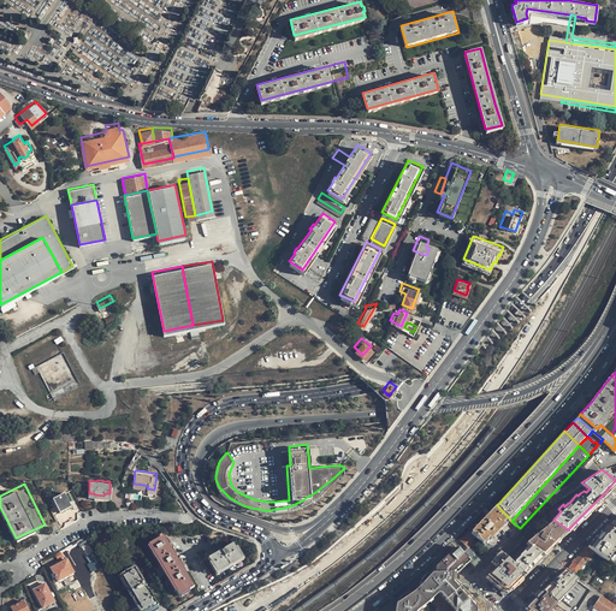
[(71,502),(65,487),(53,493),(60,508),(71,502)]
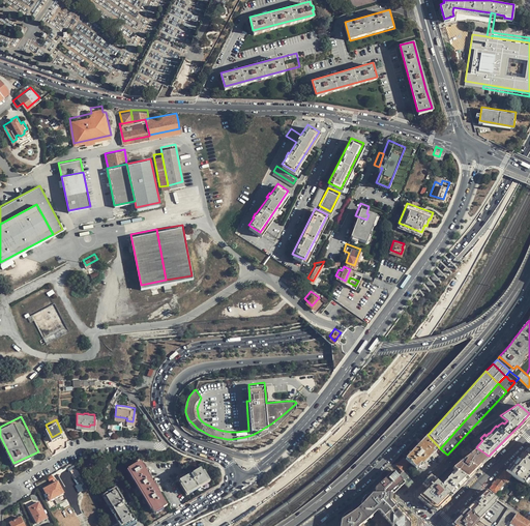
[(469,438),(466,441),(473,445),(483,434),(480,431),(478,434),(477,433),(473,437),(471,439),(470,439),(469,438)]
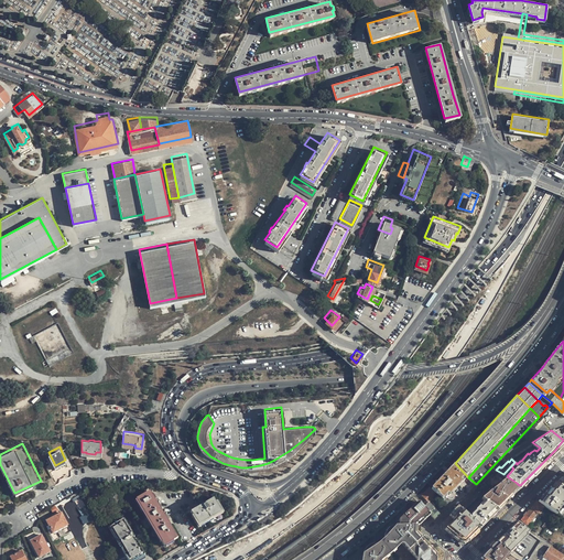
[(442,497),(444,499),(467,476),(455,463),(443,475),(431,487),(442,497)]
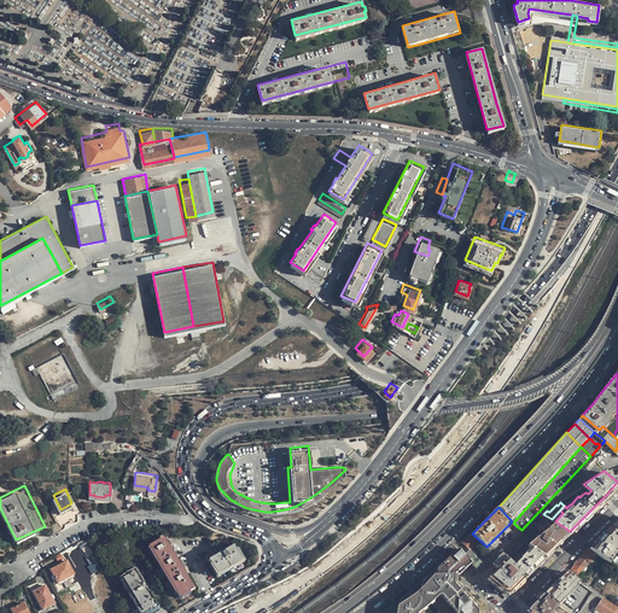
[(592,548),(617,566),(617,515),(613,521),(605,533),(604,533),(600,537),(598,541),(596,539),(592,548)]
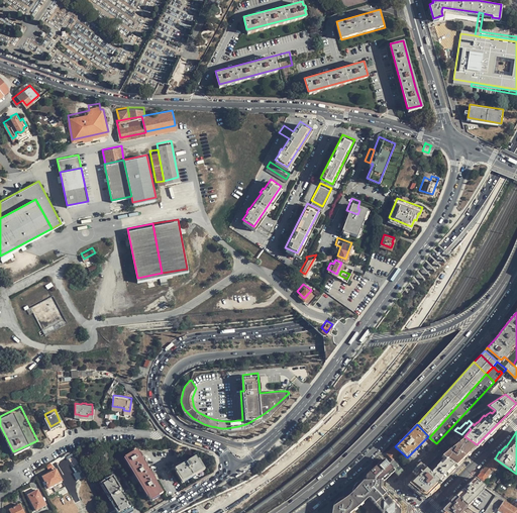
[(448,449),(441,455),(444,457),(455,464),(458,458),(459,459),(461,456),(462,456),(466,453),(466,451),(468,449),(469,449),(472,447),(472,444),(474,442),(464,436),(463,438),(461,438),(456,442),(455,445),(454,445),(450,448),(449,450),(448,449)]
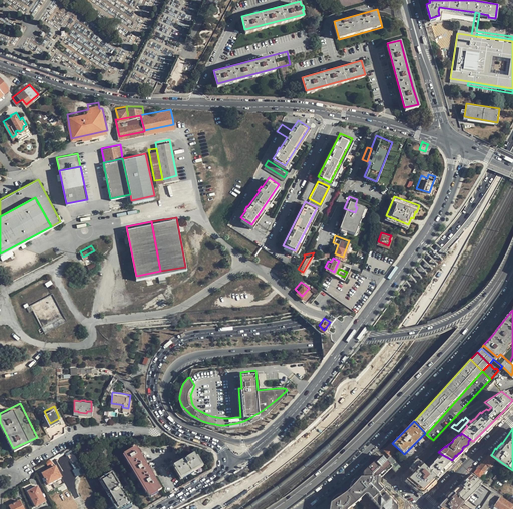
[(465,448),(472,441),(470,439),(468,441),(468,444),(465,446),(464,446),(462,448),(462,450),(459,453),(458,453),(456,456),(455,455),(452,460),(453,460),(465,448)]
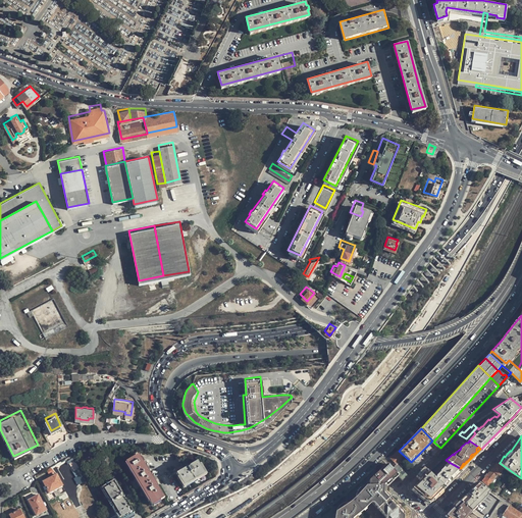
[(138,449),(137,448),(136,449),(135,448),(135,449),(134,448),(133,449),(133,450),(132,450),(133,451),(122,456),(149,503),(164,494),(138,449)]
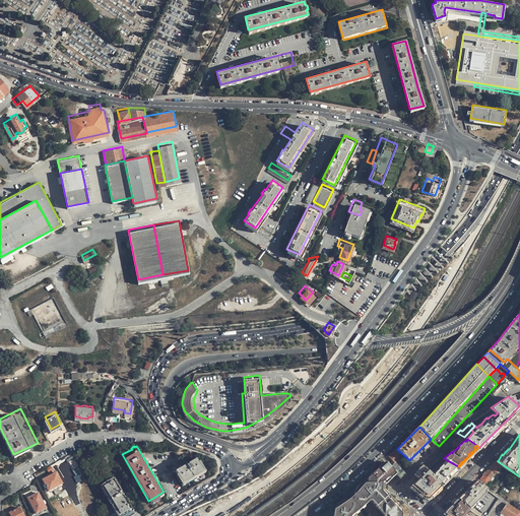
[(396,448),(389,455),(394,462),(395,461),(398,458),(402,462),(407,458),(397,449),(396,448)]
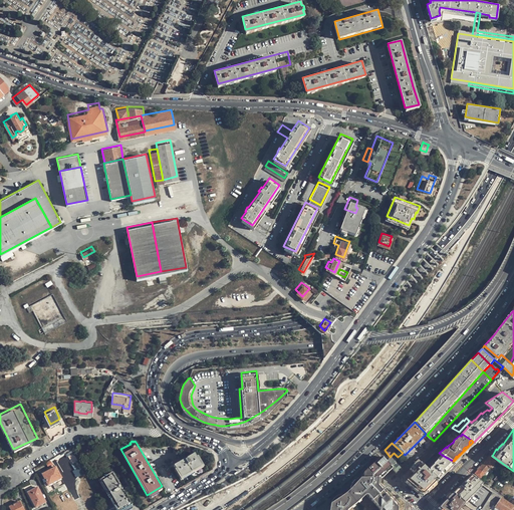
[(436,451),(430,447),(416,458),(418,460),(422,464),(436,451)]
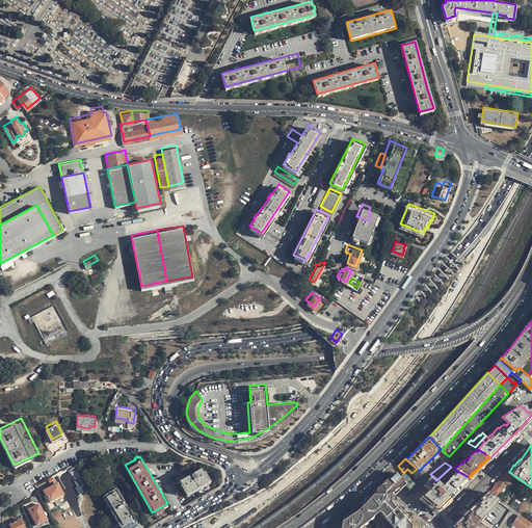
[(71,468),(75,476),(81,474),(77,466),(71,468)]
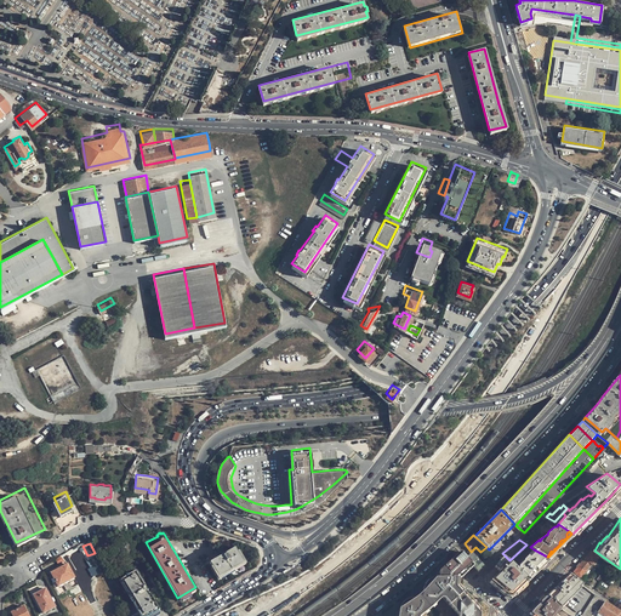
[(217,574),(245,558),(235,543),(221,552),(210,559),(217,574)]
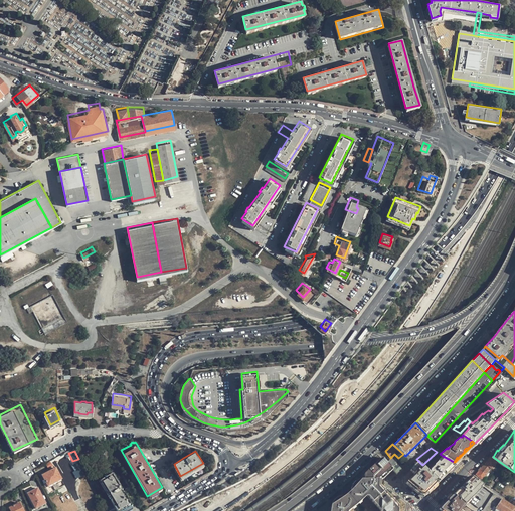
[(382,458),(391,467),(396,463),(391,457),(390,458),(385,451),(380,455),(382,458)]
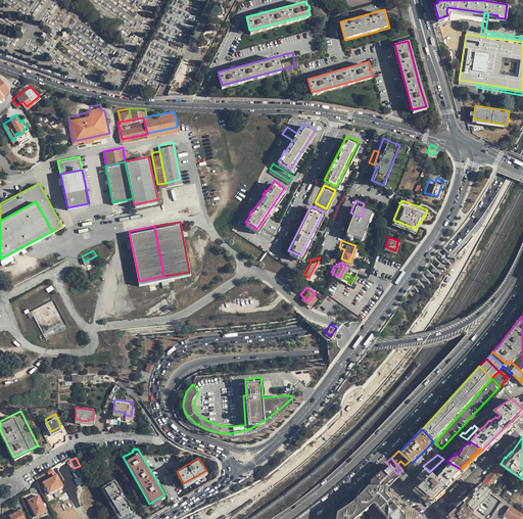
[(505,467),(496,462),(491,468),(497,472),(498,473),(505,467)]
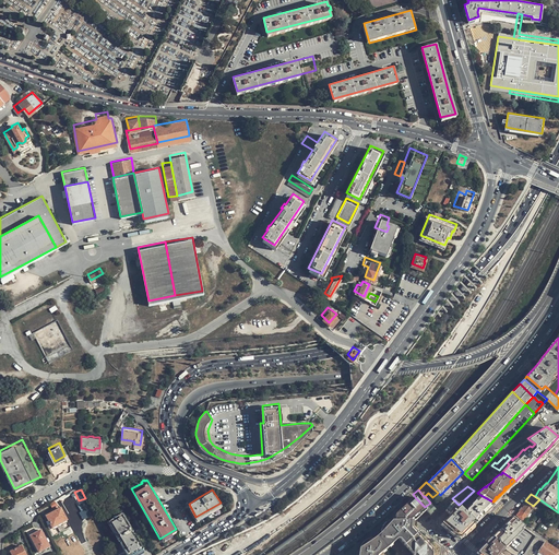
[(486,510),(494,503),(494,502),(492,502),(480,495),(475,500),(475,499),(471,504),(472,505),(466,510),(477,520),(486,510)]
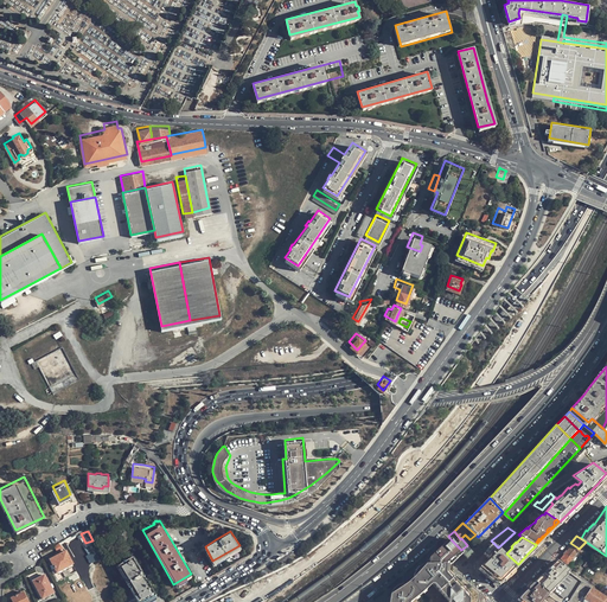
[(454,559),(461,551),(461,550),(451,539),(436,551),(441,557),(442,555),(443,555),(446,557),(448,557),(452,561),(454,559)]
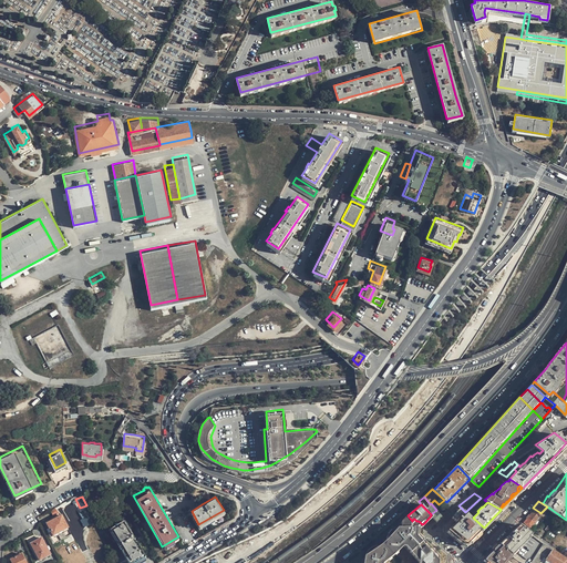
[(465,512),(461,508),(446,522),(446,528),(463,542),(471,541),(474,536),(484,528),(473,518),(465,512)]
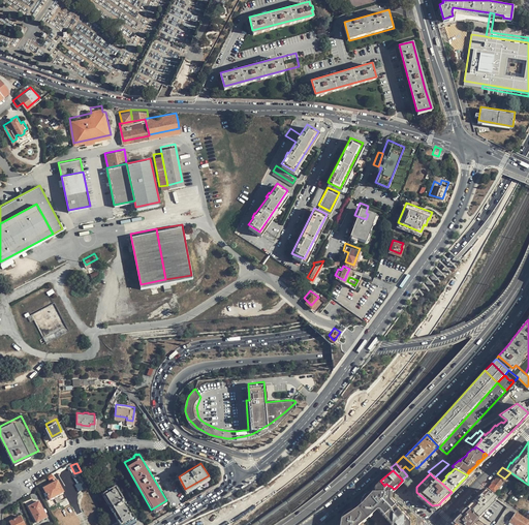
[(503,477),(497,473),(487,486),(493,491),(503,477)]
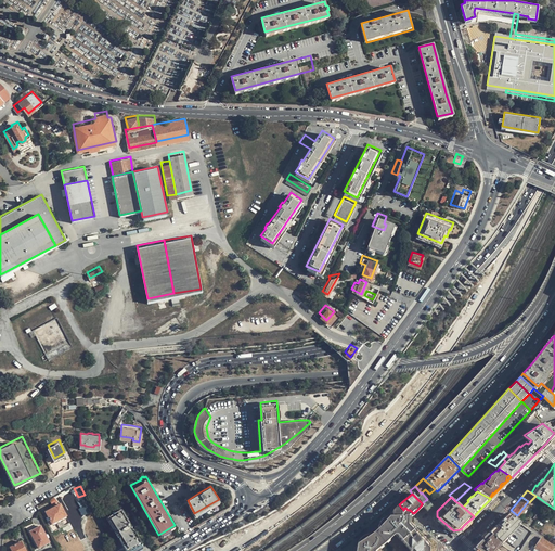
[(422,503),(422,504),(427,510),(433,504),(427,499),(422,503)]
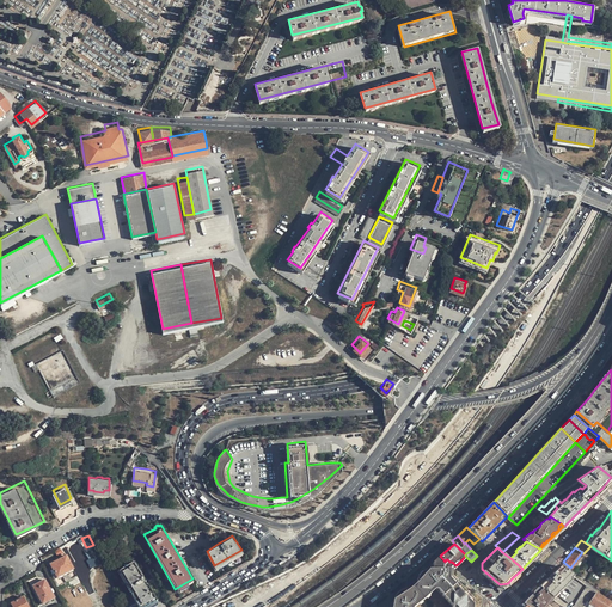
[(57,572),(72,564),(66,552),(65,552),(50,559),(57,572)]
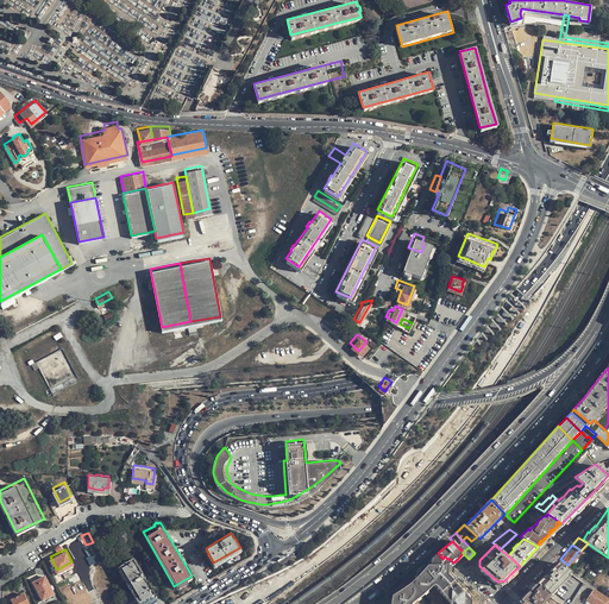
[(451,564),(444,557),(443,559),(438,553),(432,558),(432,566),(428,565),(415,579),(414,582),(413,584),(410,585),(408,585),(405,585),(403,586),(402,585),(391,593),(389,603),(470,603),(472,603),(475,602),(477,602),(479,602),(479,590),(451,565),(451,564)]
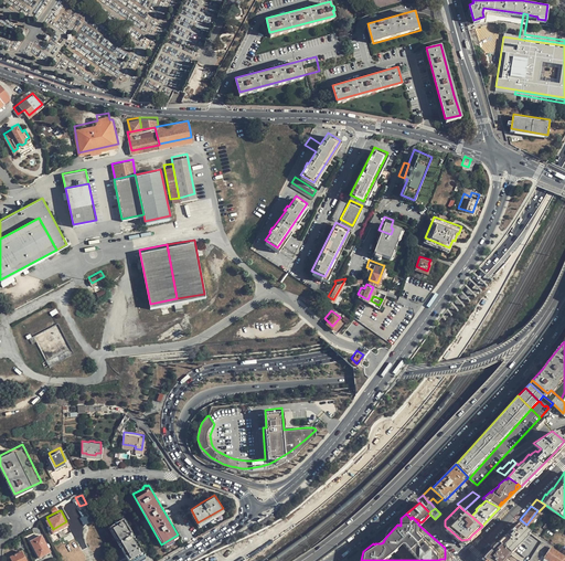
[(116,558),(117,560),(127,560),(147,550),(146,547),(141,548),(123,516),(109,524),(125,551),(125,553),(116,558)]
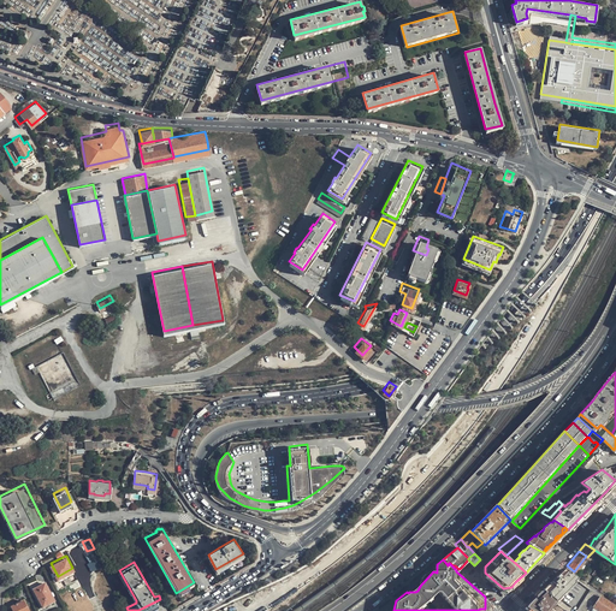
[(556,600),(578,579),(563,567),(550,580),(542,588),(556,600)]
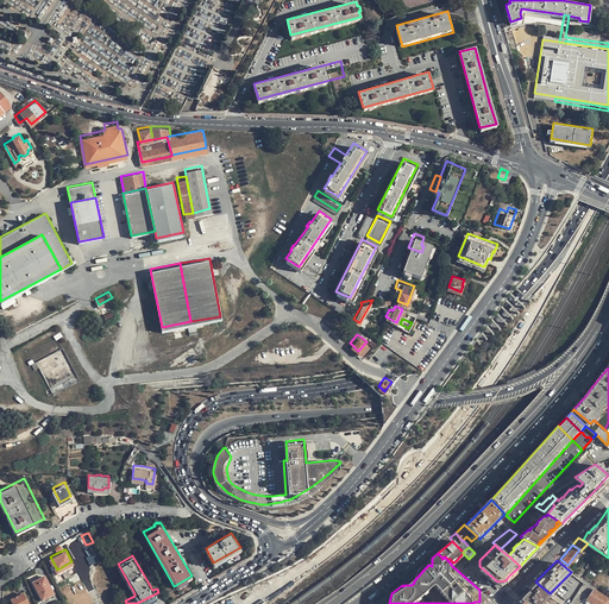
[(415,579),(428,565),(427,565),(426,565),(424,566),(421,567),(420,568),(418,572),(415,579)]
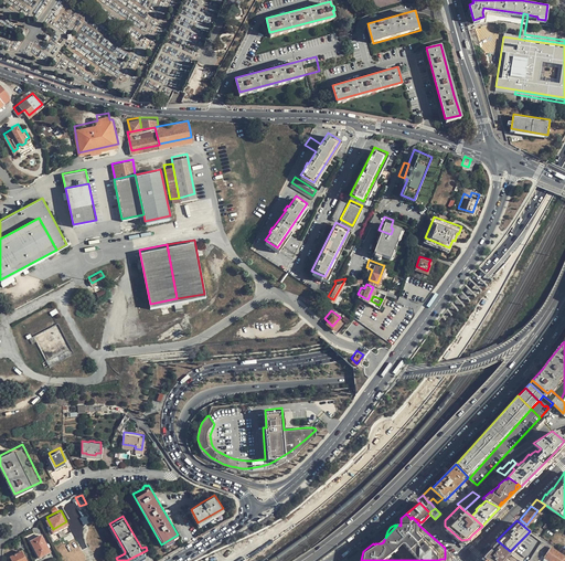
[(50,549),(41,535),(31,540),(40,556),(50,549)]
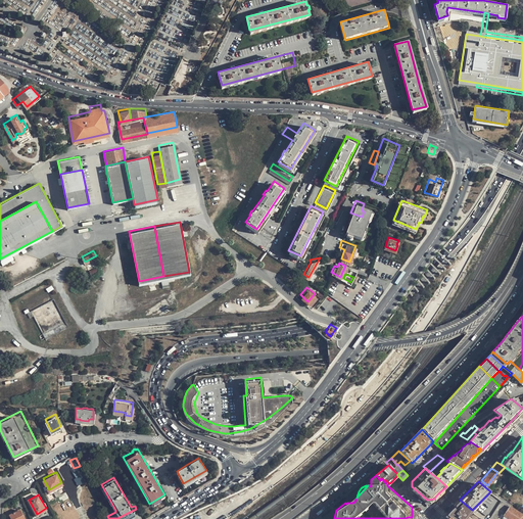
[(505,509),(509,504),(501,499),(488,518),(496,518),(505,508),(505,509)]
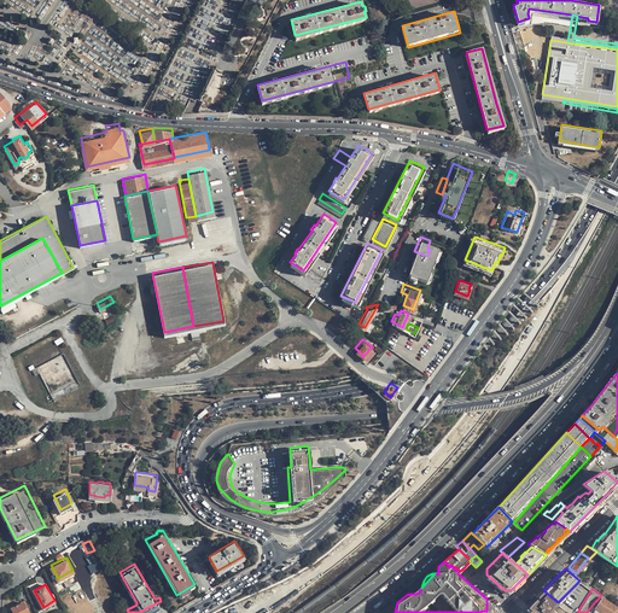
[(534,612),(564,612),(567,611),(558,602),(543,590),(535,599),(526,607),(534,612)]
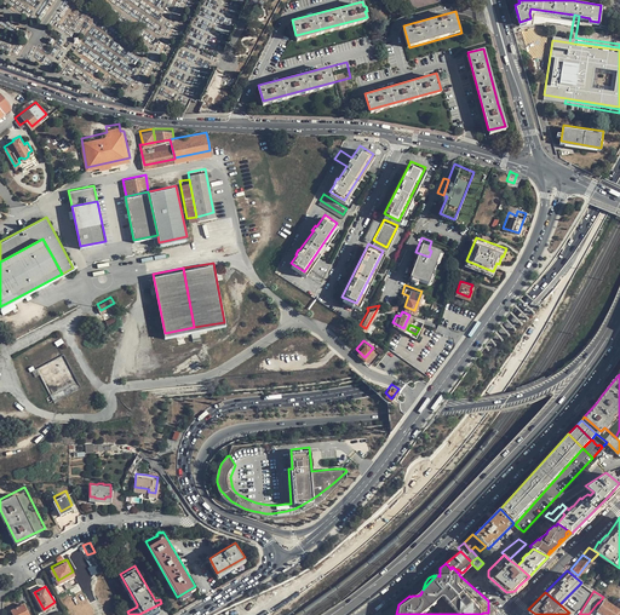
[(409,596),(408,595),(407,596),(405,596),(403,597),(401,599),(399,604),(409,596)]
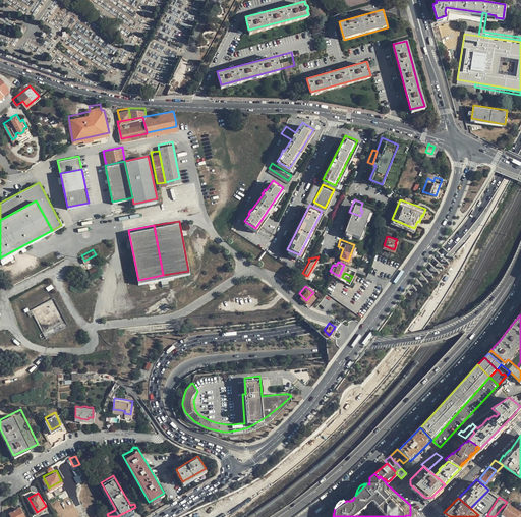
[(520,516),(520,511),(507,502),(503,507),(505,507),(500,513),(505,516),(507,514),(511,516),(520,516)]
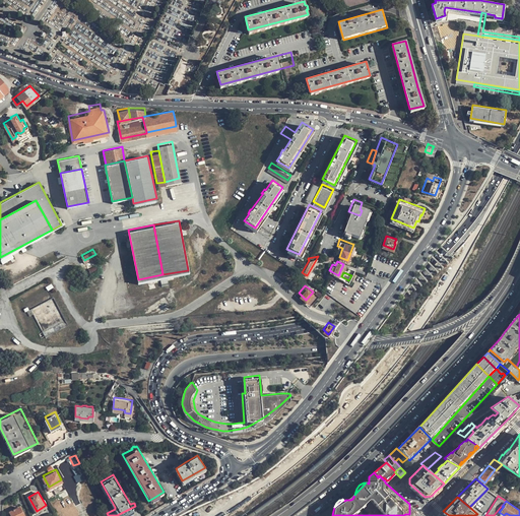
[(12,515),(21,515),(25,514),(20,504),(9,509),(12,515)]
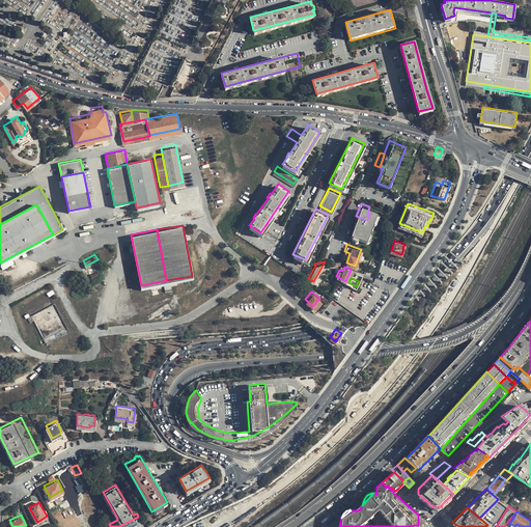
[(514,517),(512,517),(512,516),(504,526),(521,526),(516,524),(514,526),(509,523),(514,517)]
